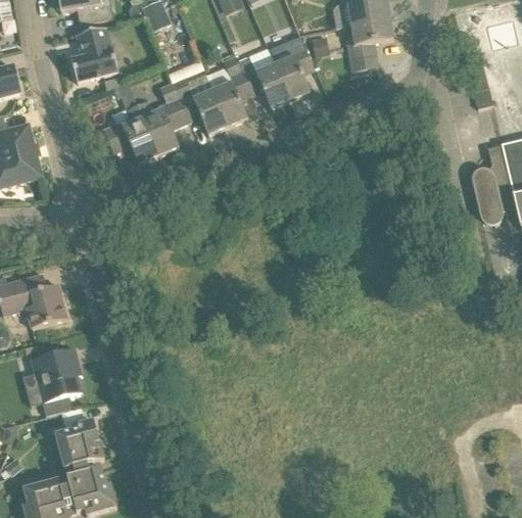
[(0,3),(9,2),(9,0),(0,0),(0,19),(1,19),(0,14),(0,3)]
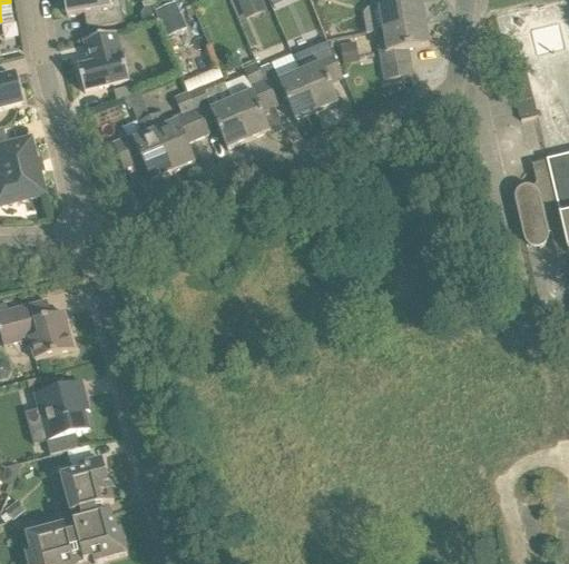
[(60,0),(61,8),(66,8),(67,13),(85,10),(87,26),(124,20),(120,0),(60,0)]
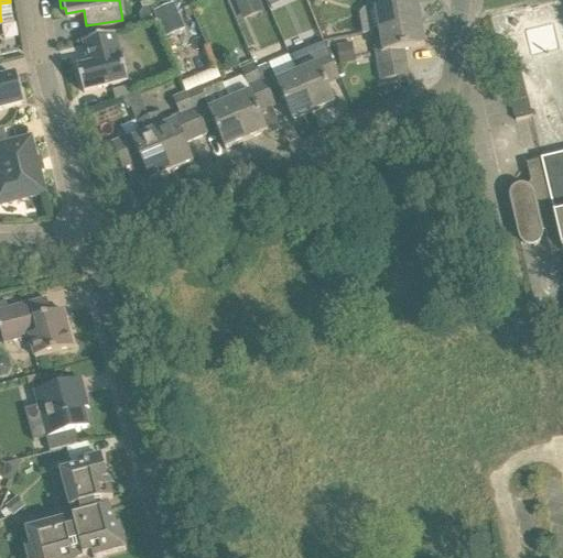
[(153,7),(159,20),(179,12),(174,0),(169,0),(161,3),(153,7)]
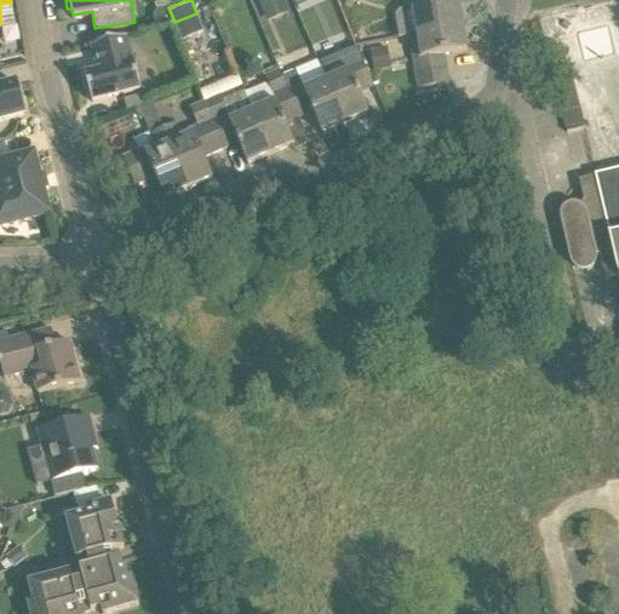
[(288,7),(285,0),(258,0),(267,17),(288,7)]
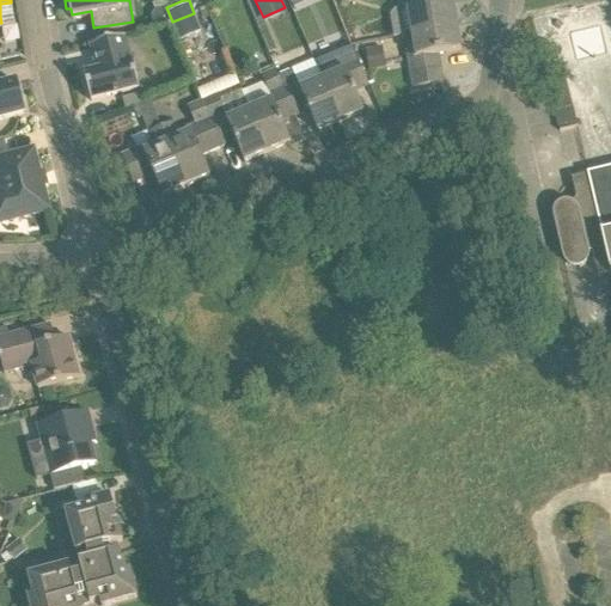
[(393,31),(456,20),(452,0),(429,0),(398,0),(399,5),(395,5),(390,11),(393,31)]
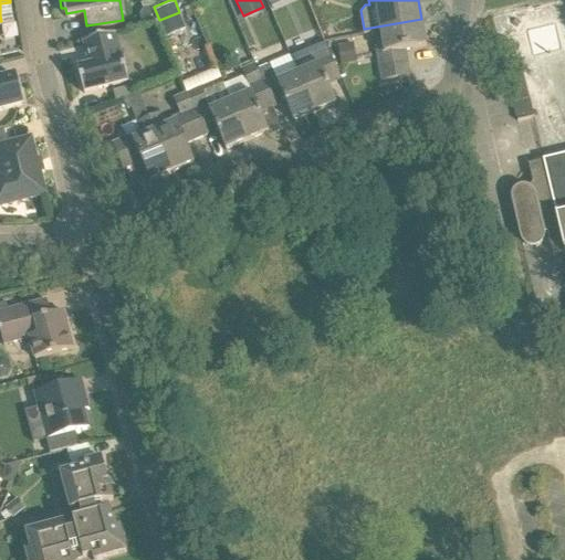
[(153,17),(150,2),(144,3),(139,9),(142,19),(153,17)]
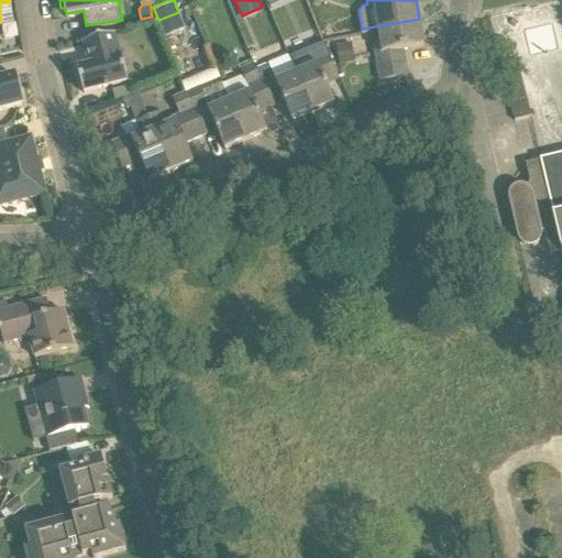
[(362,30),(379,26),(383,47),(375,48),(379,77),(407,73),(403,46),(423,42),(419,19),(362,29),(362,30)]
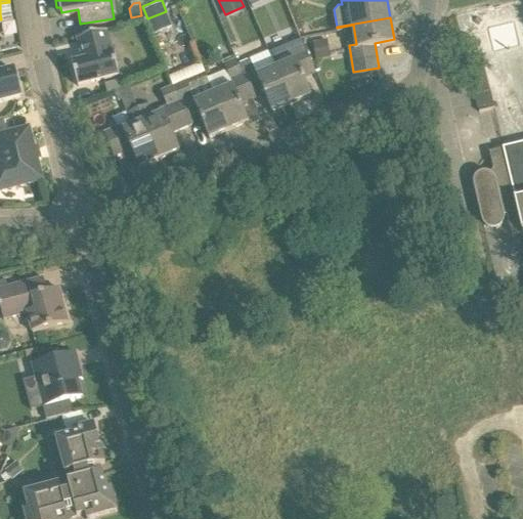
[(112,48),(106,27),(77,35),(82,55),(71,58),(77,82),(119,72),(113,48),(112,48)]
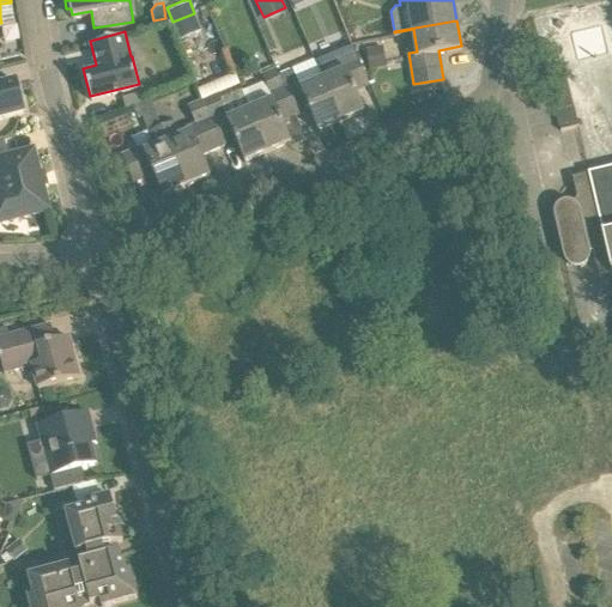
[(371,65),(386,62),(381,41),(367,44),(371,65)]
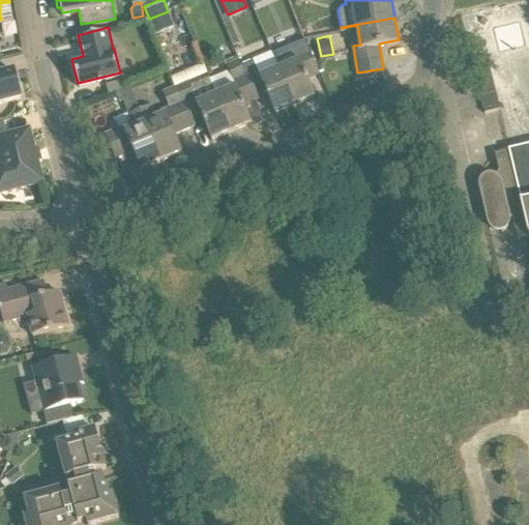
[(278,64),(295,101),(315,93),(307,75),(319,69),(309,46),(296,51),(298,56),(278,64)]
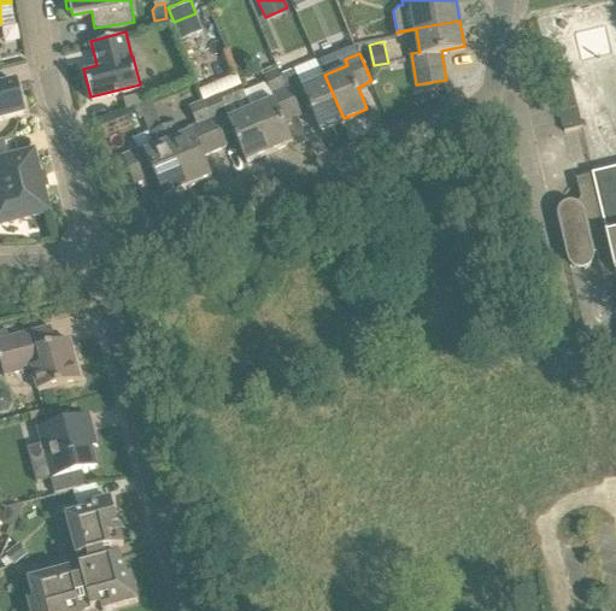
[(324,75),(316,56),(293,65),(299,78),(286,84),(298,112),(311,106),(320,128),(344,118),(324,75)]
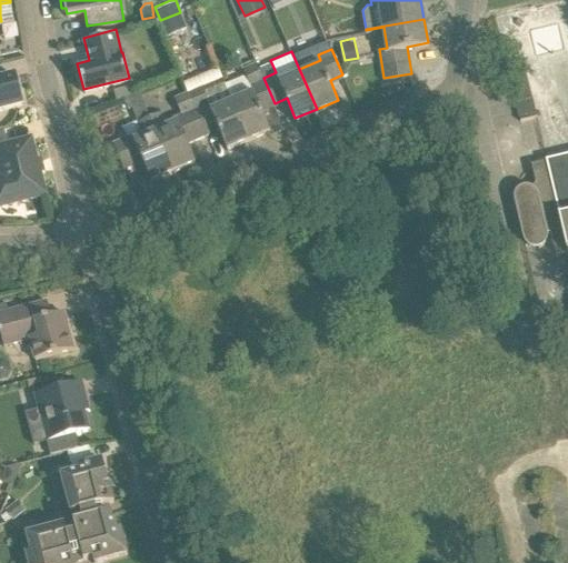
[(519,118),(537,113),(524,59),(507,63),(519,118)]
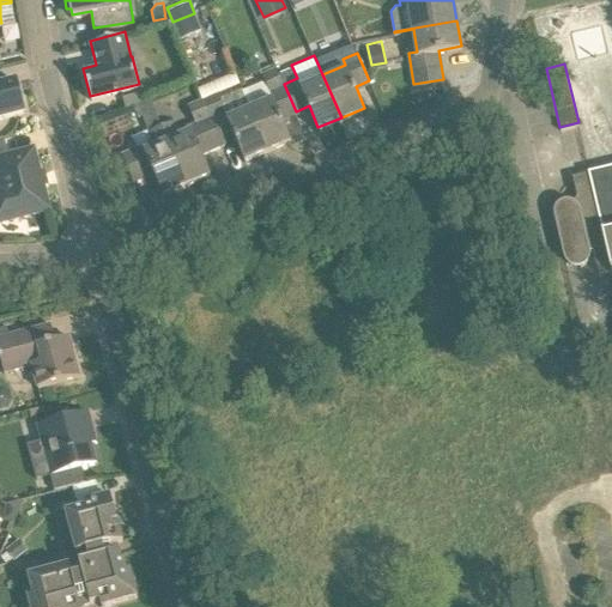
[(284,84),(283,84),(274,65),(261,71),(272,97),(249,107),(267,149),(290,138),(283,117),(296,111),(284,84)]
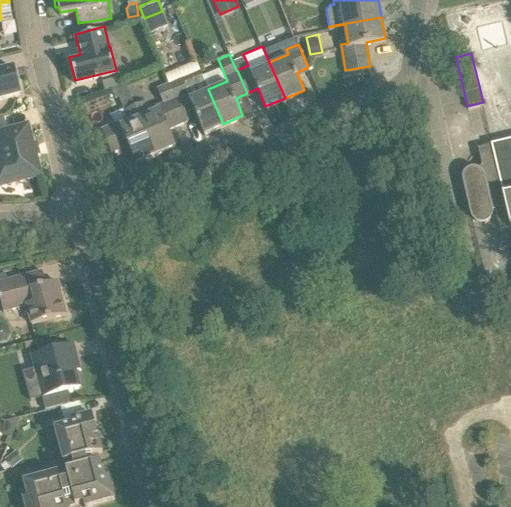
[(13,65),(0,67),(0,96),(20,91),(13,65)]
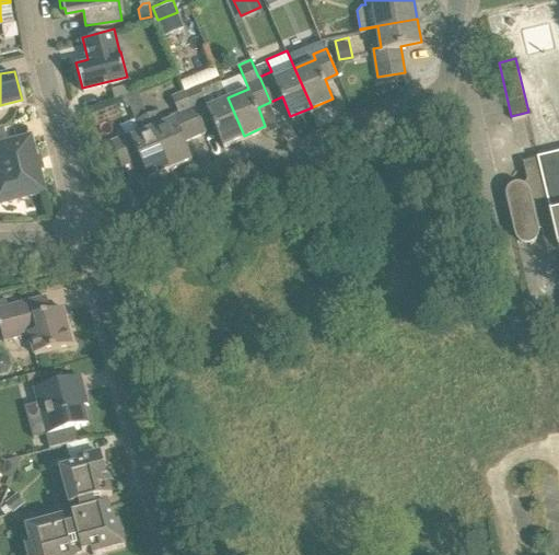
[(228,97),(226,97),(219,79),(201,87),(200,82),(185,89),(202,130),(214,125),(223,145),(244,136),(228,97)]
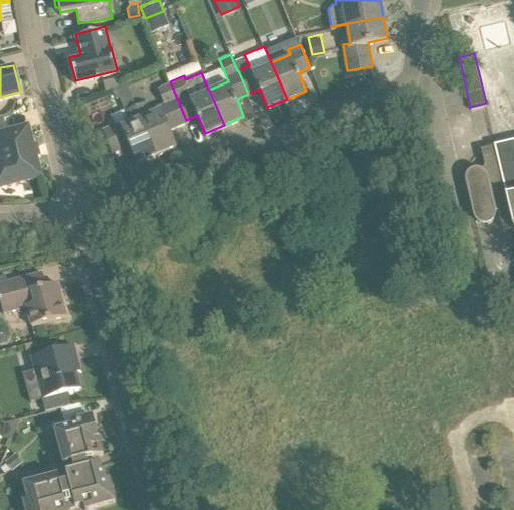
[(102,78),(105,89),(120,82),(118,73),(102,78)]
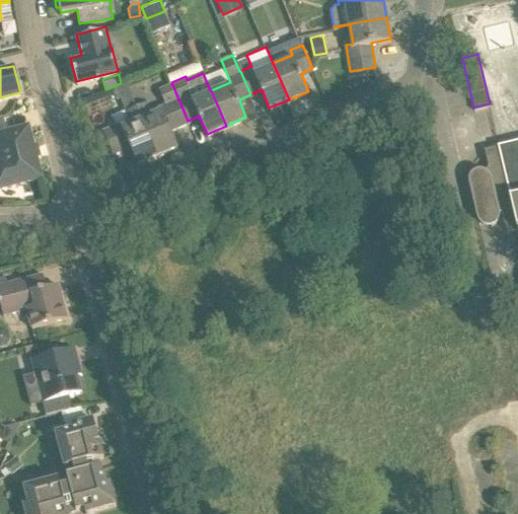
[(117,96),(120,94),(131,90),(127,82),(113,88),(117,96)]
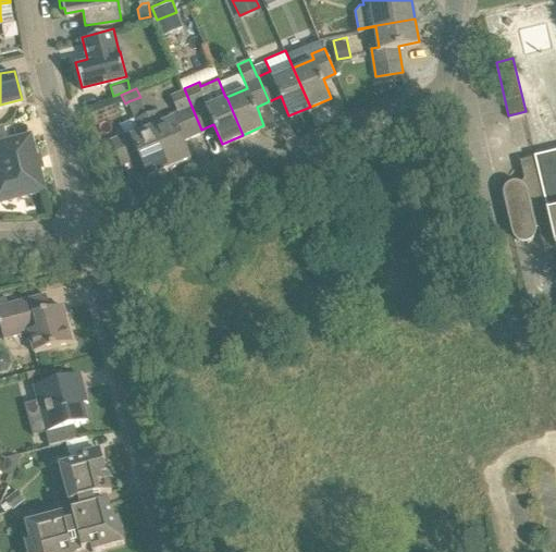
[(183,137),(201,130),(184,88),(171,94),(176,109),(161,115),(157,107),(146,111),(169,166),(190,156),(183,137)]
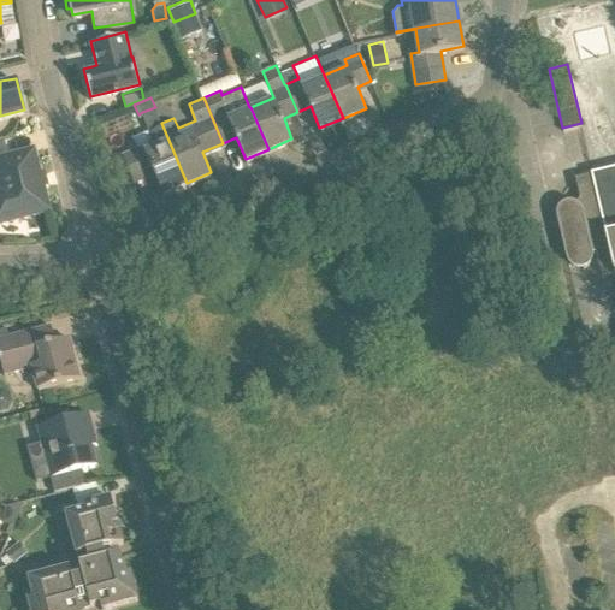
[(102,122),(108,137),(134,128),(128,112),(102,122)]
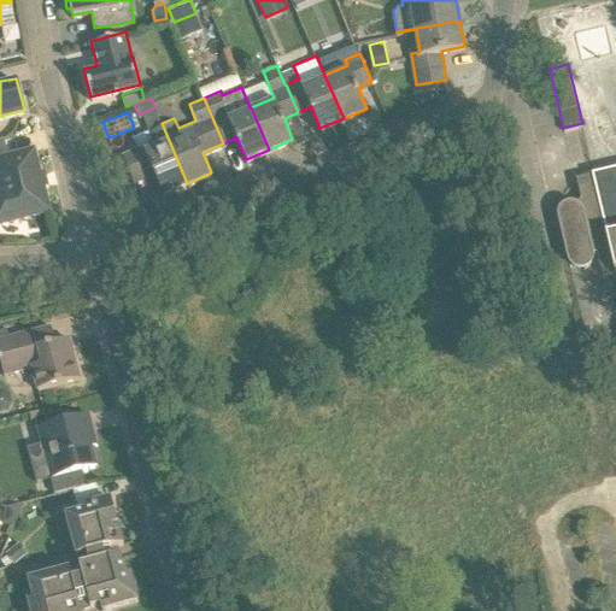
[(163,193),(187,183),(162,123),(147,129),(152,140),(122,152),(134,181),(154,172),(163,193)]
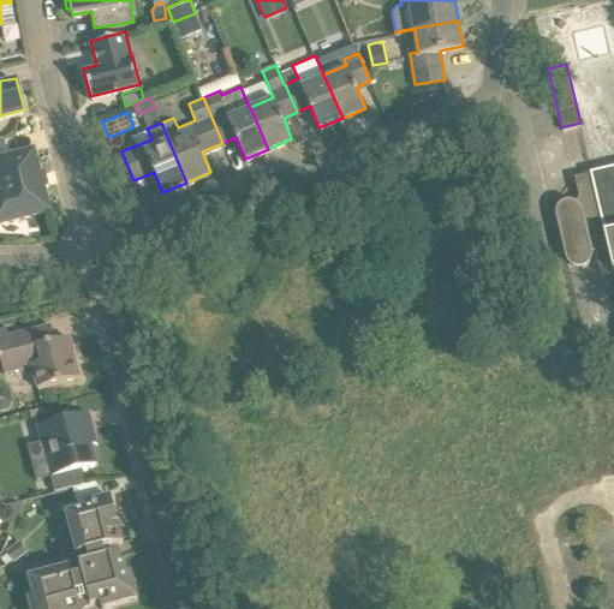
[(0,219),(48,207),(42,184),(37,169),(39,168),(33,145),(7,153),(4,135),(0,135),(0,183),(1,189),(0,189),(0,219)]
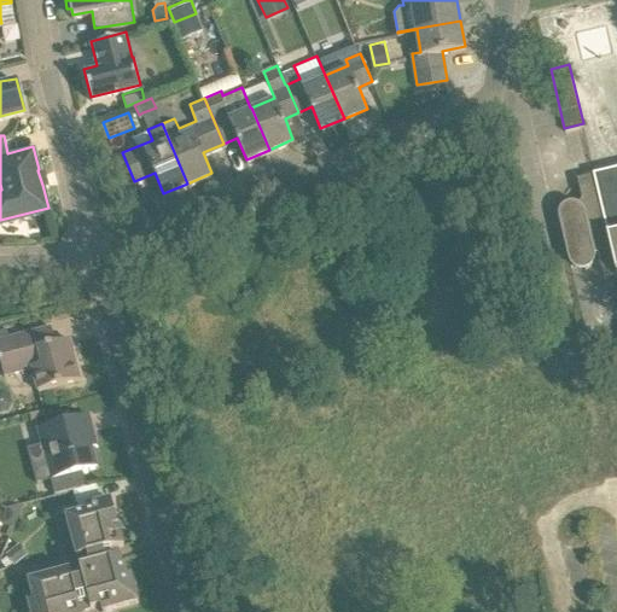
[(616,164),(593,170),(593,172),(576,175),(581,194),(577,200),(576,199),(574,199),(571,199),(569,199),(566,199),(565,200),(563,202),(562,204),(560,205),(559,208),(559,209),(559,211),(559,215),(569,256),(570,258),(571,260),(572,262),(575,263),(577,264),(578,264),(581,266),(583,264),(586,264),(588,263),(589,262),(592,261),(593,258),(593,256),(594,255),(594,252),(594,251),(594,250),(598,249),(604,274),(616,270),(616,272),(616,270),(616,164)]
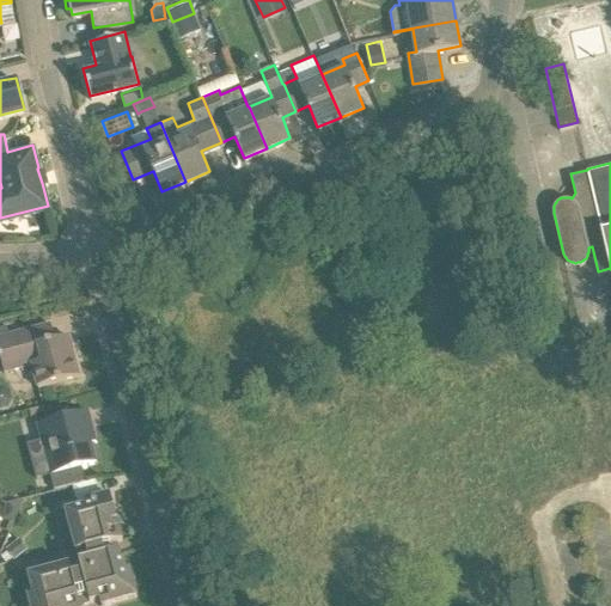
[(50,320),(0,332),(0,356),(2,367),(31,360),(36,383),(79,372),(68,332),(54,336),(50,320)]
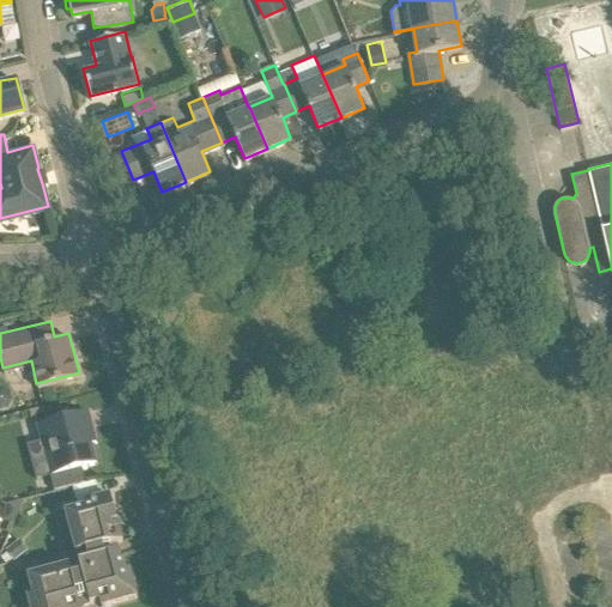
[(30,406),(31,413),(44,410),(42,404),(30,406)]
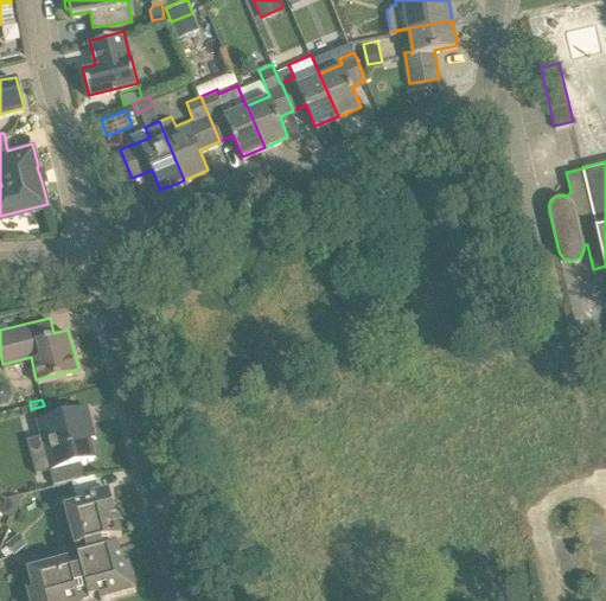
[(57,466),(95,455),(87,422),(91,421),(87,403),(37,417),(40,433),(48,430),(57,466)]
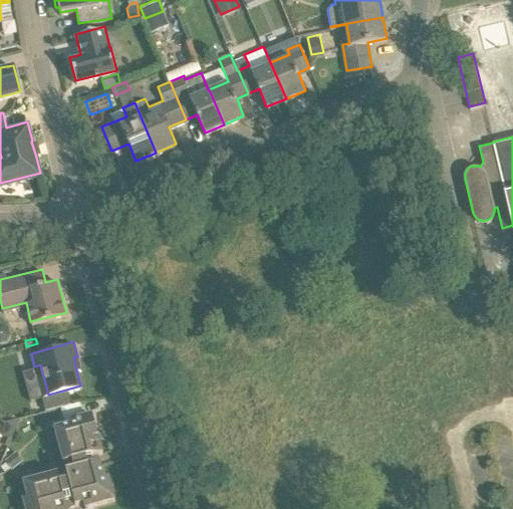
[(79,399),(72,401),(60,404),(60,406),(61,411),(62,415),(64,420),(69,419),(68,415),(82,411),(82,410),(80,401),(79,399)]
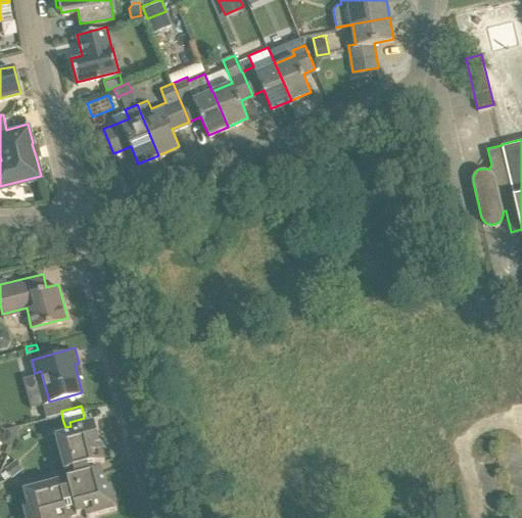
[(104,459),(94,419),(70,426),(72,430),(55,434),(55,435),(47,437),(52,459),(61,457),(64,469),(74,467),(76,475),(66,478),(69,486),(60,488),(58,480),(46,483),(44,474),(21,480),(28,505),(24,506),(26,517),(72,517),(116,507),(110,483),(105,484),(99,460),(104,459)]
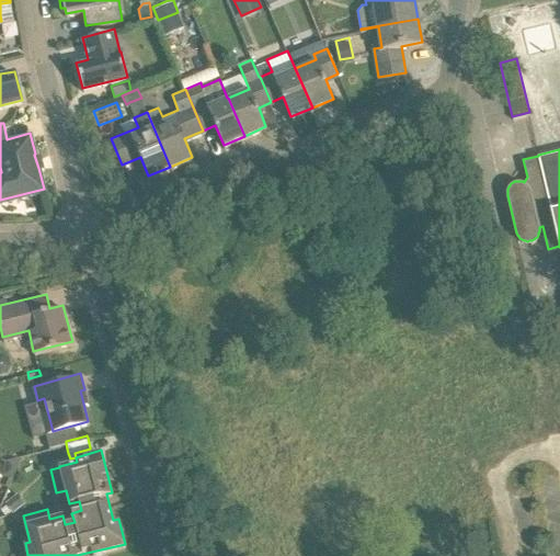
[(4,457),(2,472),(12,476),(21,453),(4,457)]
